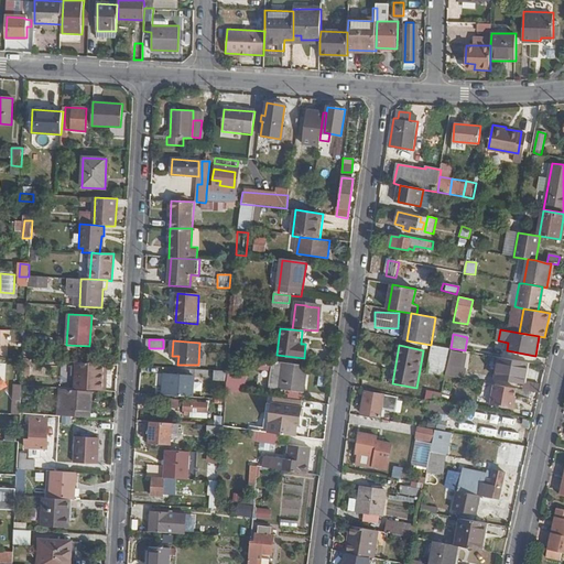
[(451,350),(451,348),(433,345),(427,373),(445,376),(451,350)]
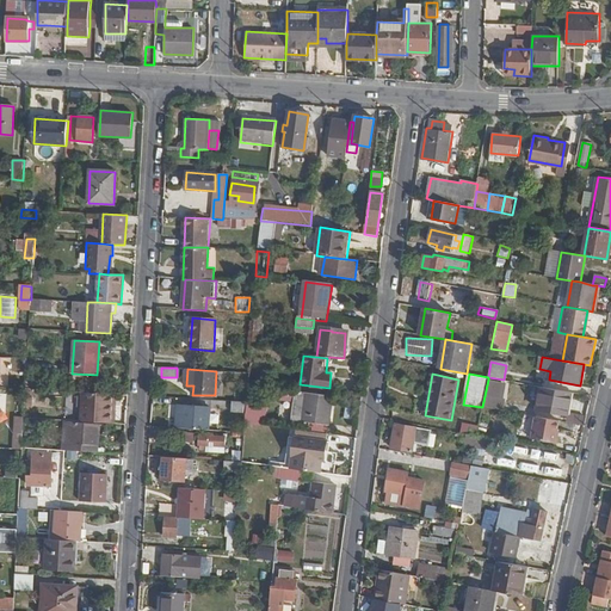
[(482,407),(499,411),(501,390),(499,390),(500,382),(488,380),(482,407)]
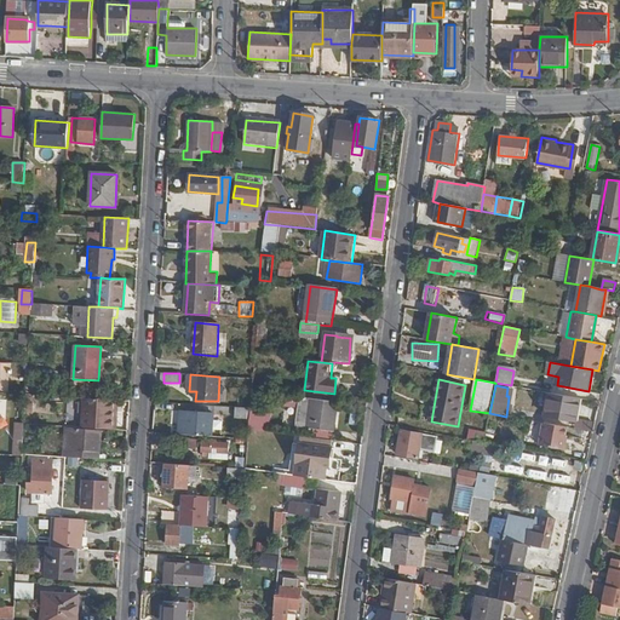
[(577,420),(581,399),(550,392),(545,414),(577,420)]
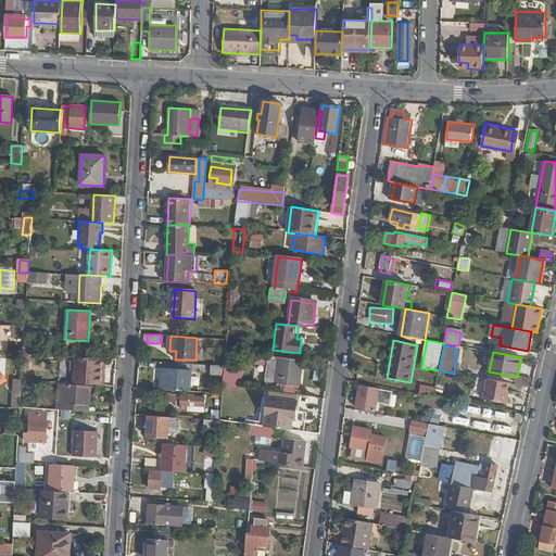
[(101,384),(102,357),(67,356),(66,369),(75,370),(74,383),(101,384)]
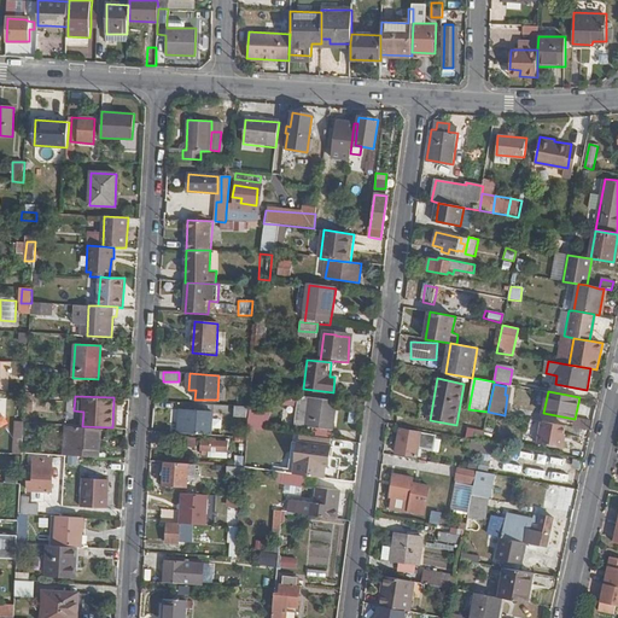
[(338,400),(312,397),(308,425),(333,430),(338,400)]
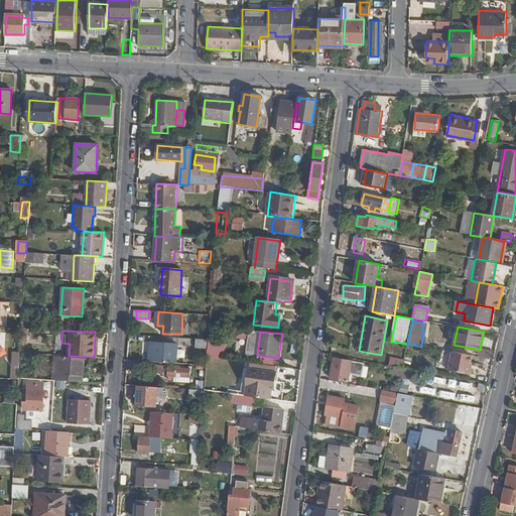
[(209,341),(196,340),(196,347),(208,348),(209,341)]
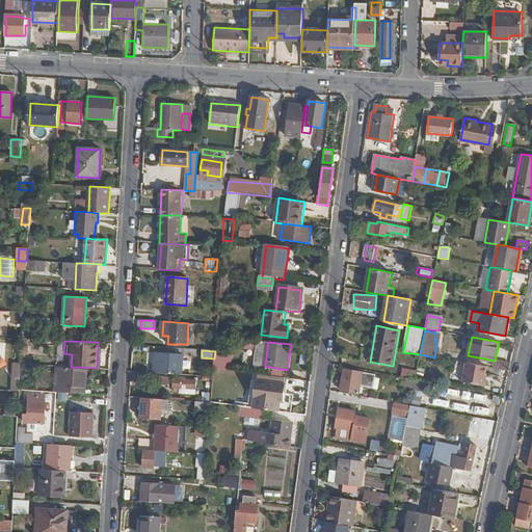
[(155,353),(154,373),(181,374),(182,355),(155,353)]
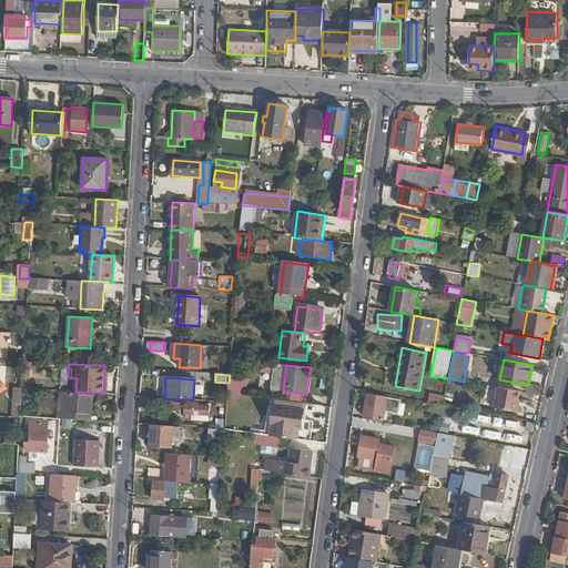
[(245,386),(229,383),(227,393),(244,394),(245,386)]
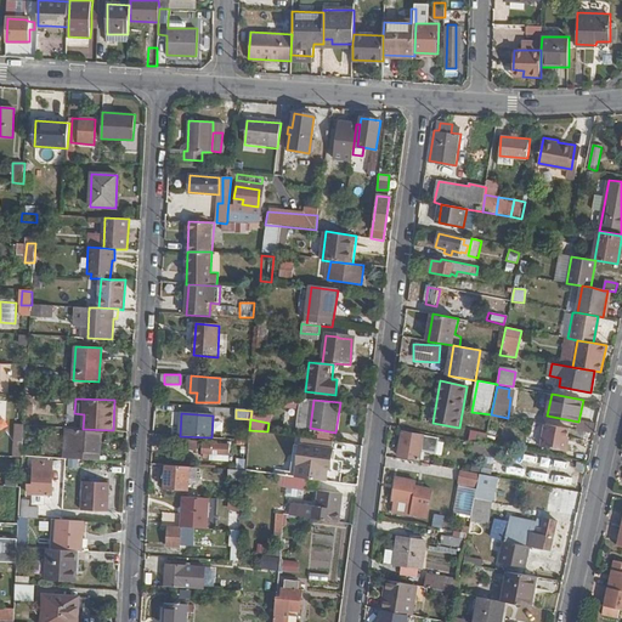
[(11,456),(18,456),(21,424),(13,424),(11,456)]
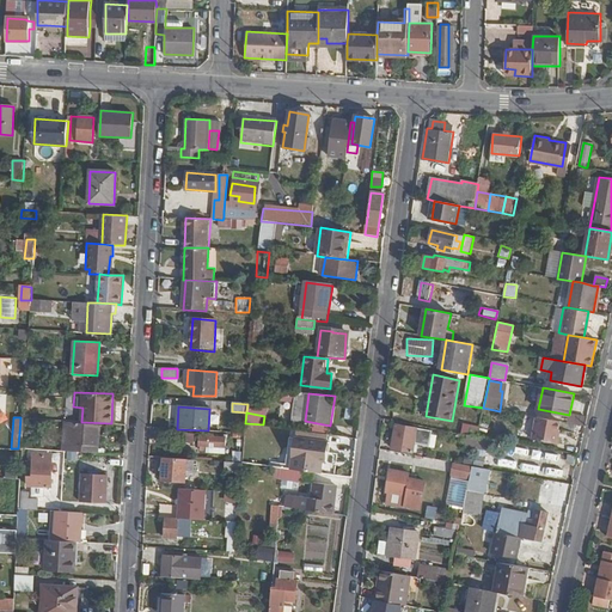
[(560,432),(561,422),(538,417),(533,440),(560,445),(562,432),(560,432)]
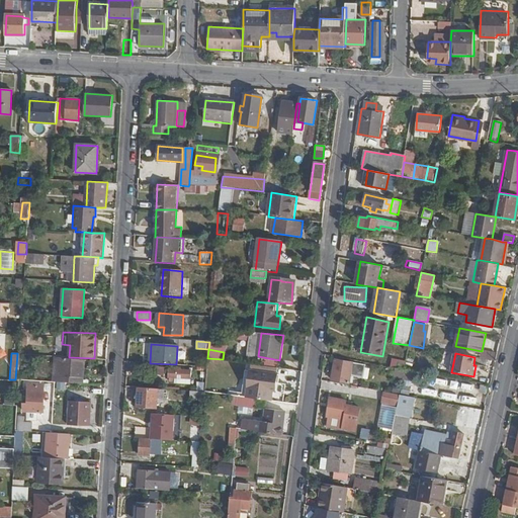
[(52,381),(80,382),(82,359),(53,357),(52,381)]
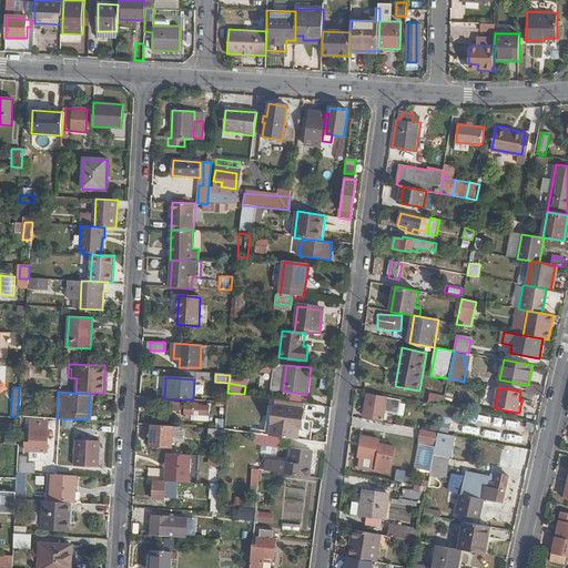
[(429,392),(426,401),(439,405),(443,396),(429,392)]
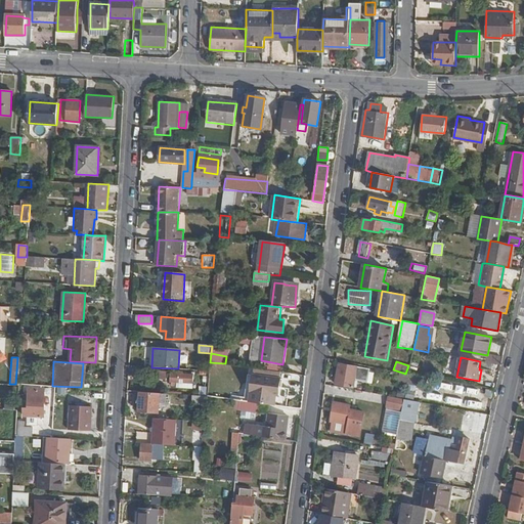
[(336,385),(353,388),(355,382),(367,384),(370,370),(341,364),(336,385)]
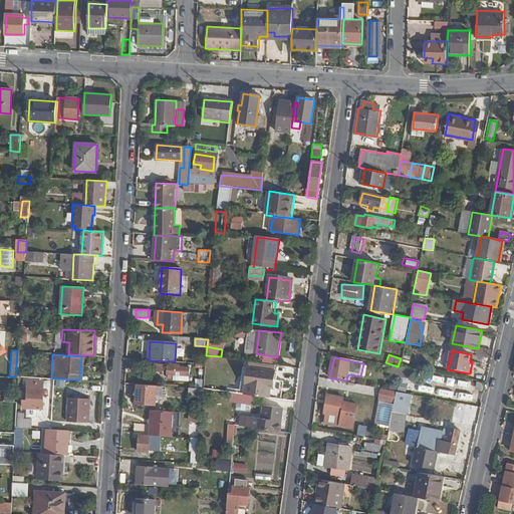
[(161,374),(164,364),(156,362),(154,372),(161,374)]
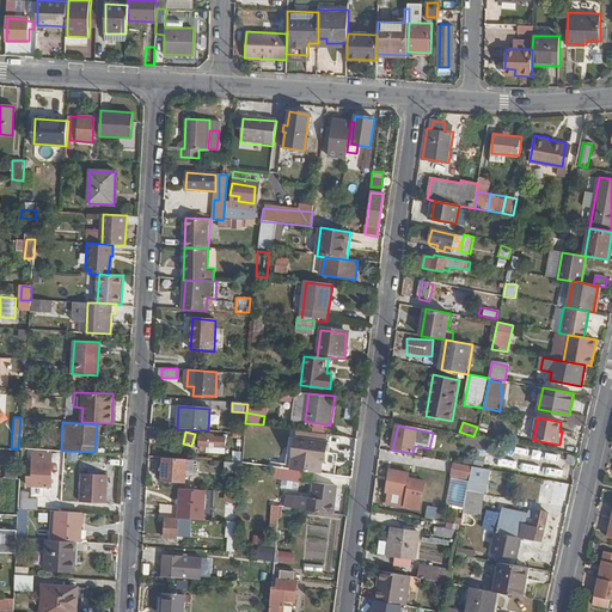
[(268,454),(271,438),(254,435),(250,452),(257,453),(257,458),(261,458),(261,453),(268,454)]
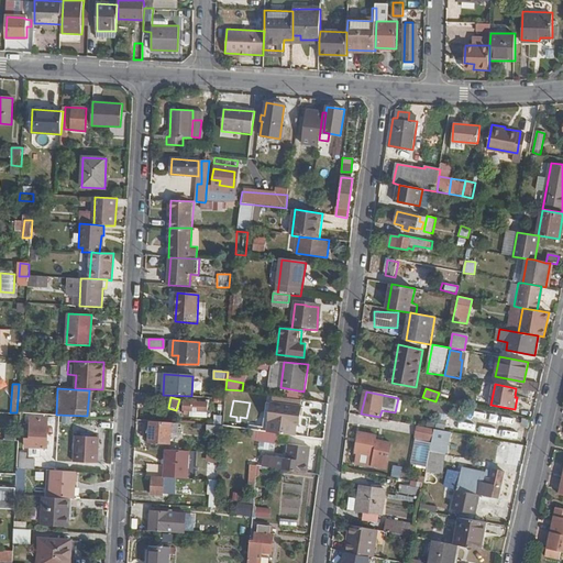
[(185,401),(184,410),(207,412),(208,404),(185,401)]
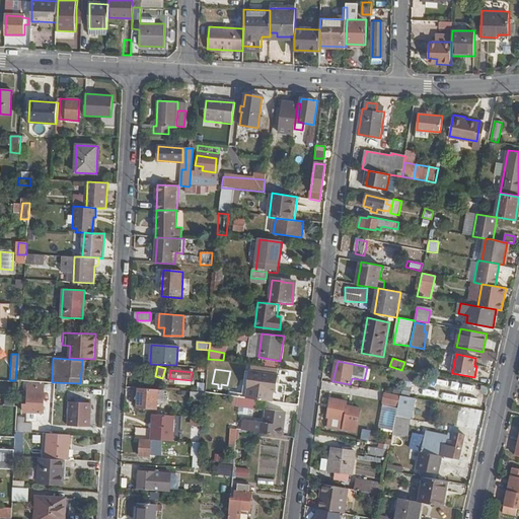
[(393,370),(393,380),(415,380),(415,371),(393,370)]
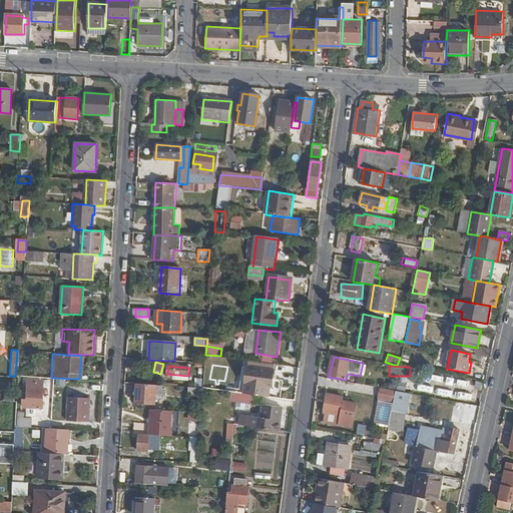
[(255,395),(270,397),(271,389),(273,389),(276,372),(249,368),(245,394),(255,395)]
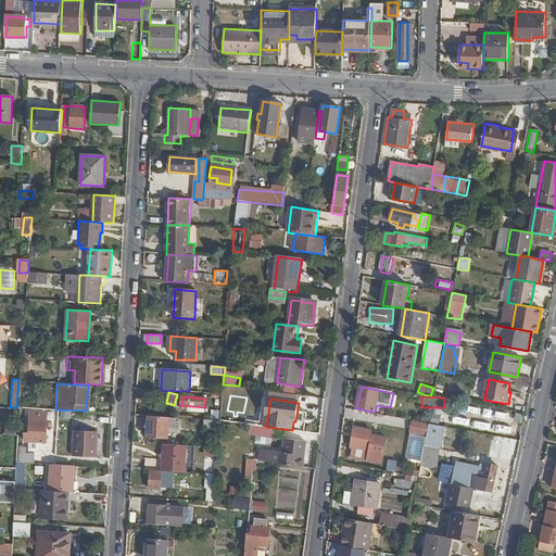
[(503,418),(505,409),(483,406),(481,424),(504,428),(505,419),(503,418)]
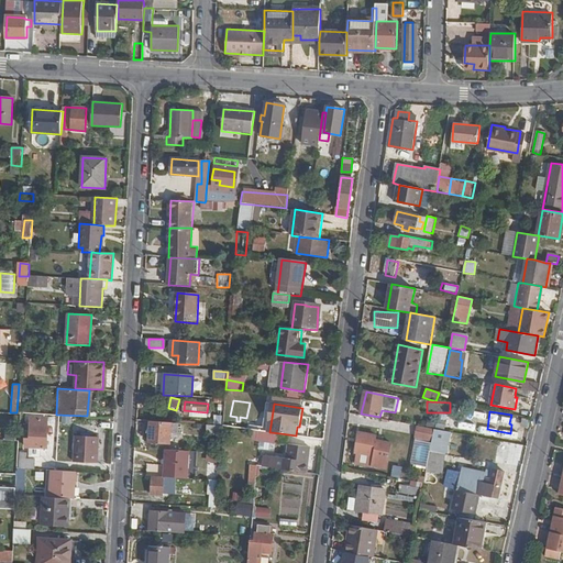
[(31,441),(47,442),(48,427),(41,426),(42,419),(31,418),(31,441)]
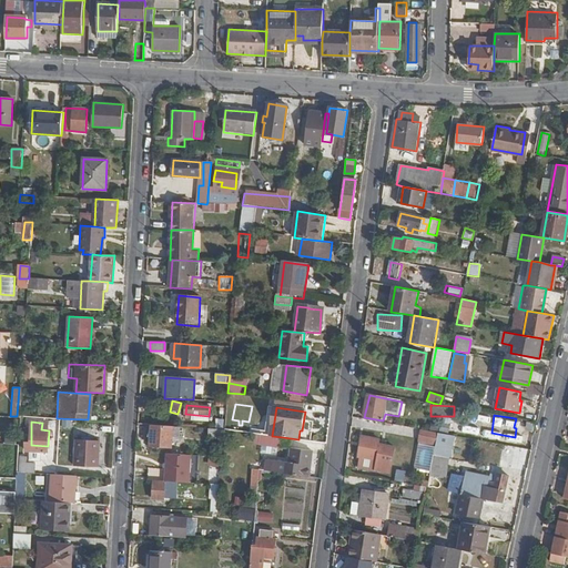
[(173,426),(152,425),(151,446),(171,447),(173,426)]
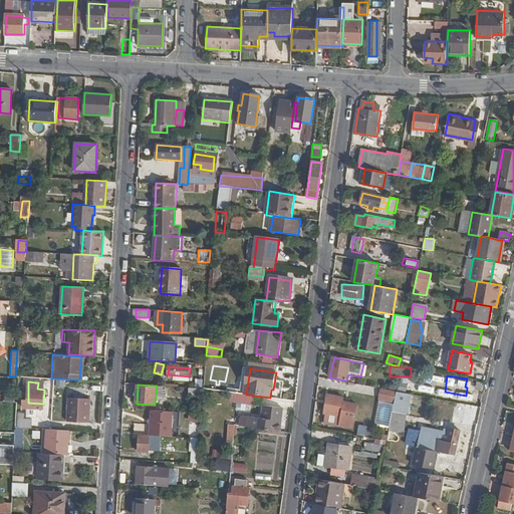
[(166,397),(185,398),(185,388),(167,387),(166,397)]
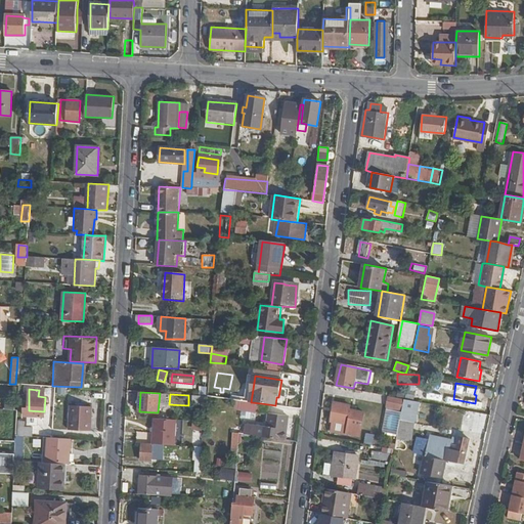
[(403,409),(405,399),(391,397),(389,406),(403,409)]
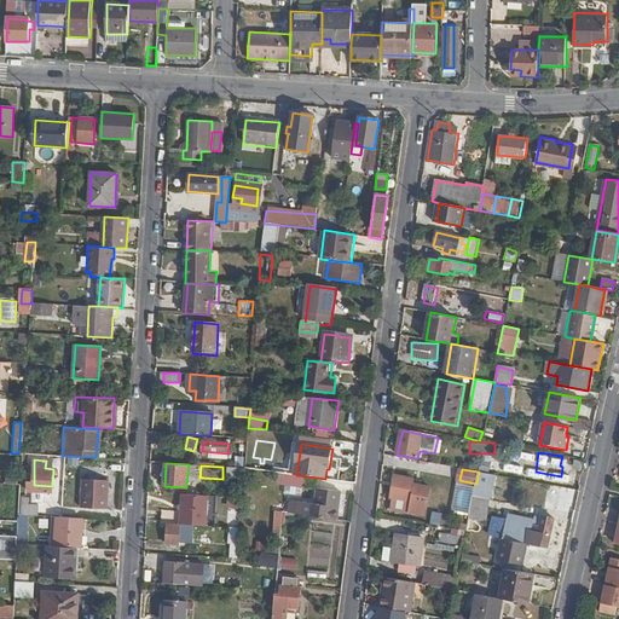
[(296,475),(285,473),(283,485),(306,489),(308,476),(296,475)]
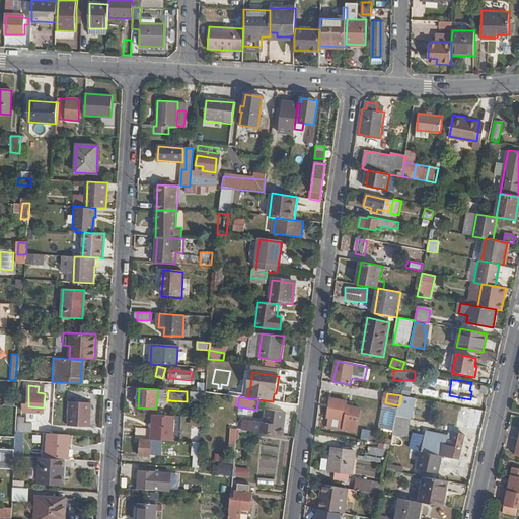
[(328,417),(346,420),(345,431),(358,433),(362,410),(348,406),(348,401),(331,399),(328,417)]
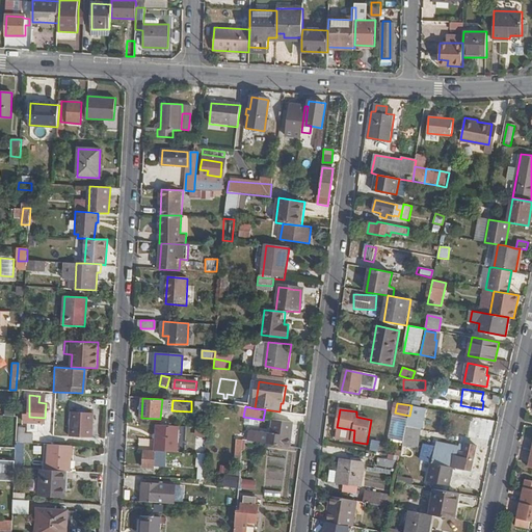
[(91,437),(92,413),(69,411),(68,436),(91,437)]
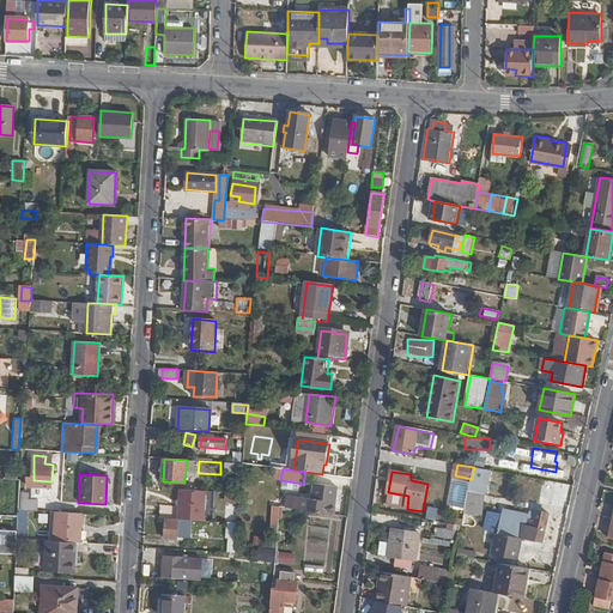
[(489,483),(472,480),(466,511),(481,514),(489,483)]
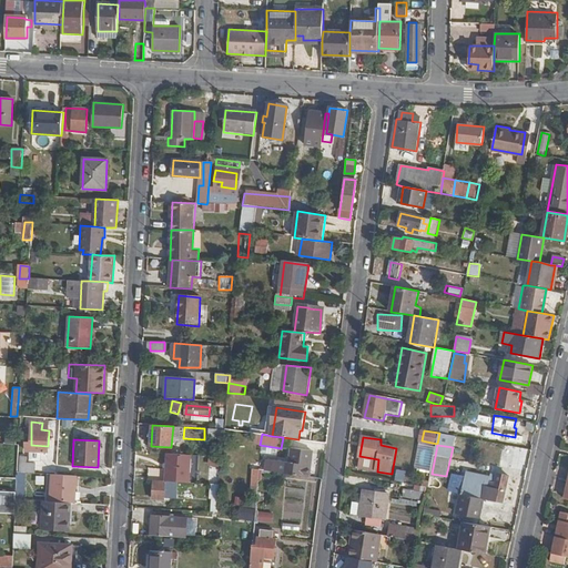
[(266,470),(307,477),(312,452),(292,448),(290,463),(269,459),(266,470)]
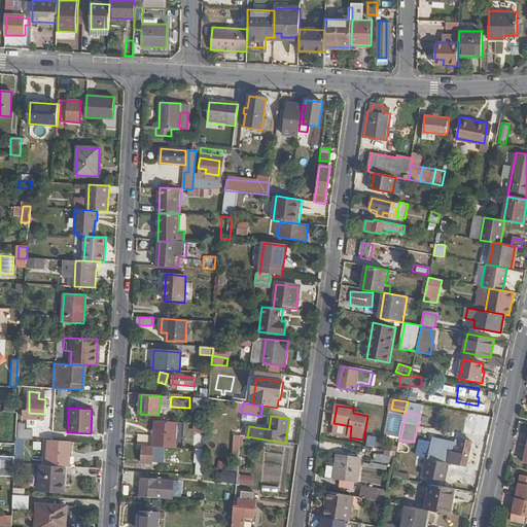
[(40,428),(41,418),(31,418),(31,427),(40,428)]
